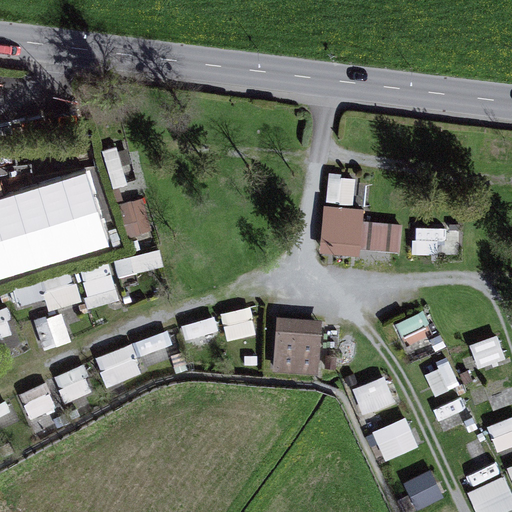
[(326,200),(354,203),(356,176),(341,175),(341,172),(329,171),(326,200)]
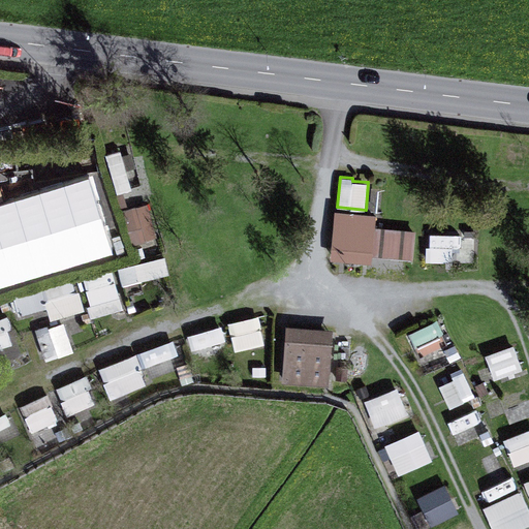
[(127,212),(136,248),(158,243),(149,207),(127,212)]
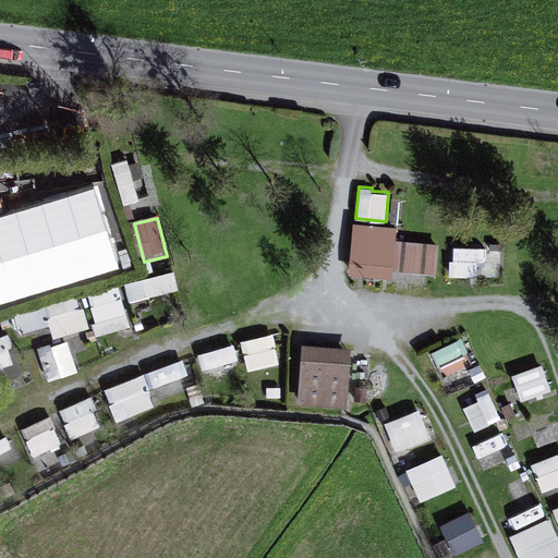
[(436,273),(439,242),(396,237),(397,223),(354,220),(348,271),(392,276),(392,268),(436,273)]
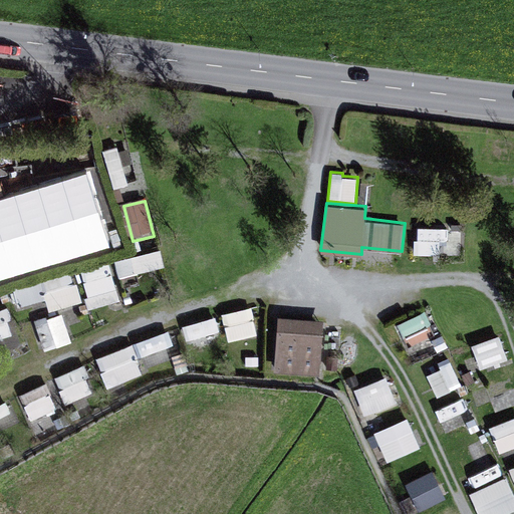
[(417,231),(417,257),(457,257),(457,231),(417,231)]
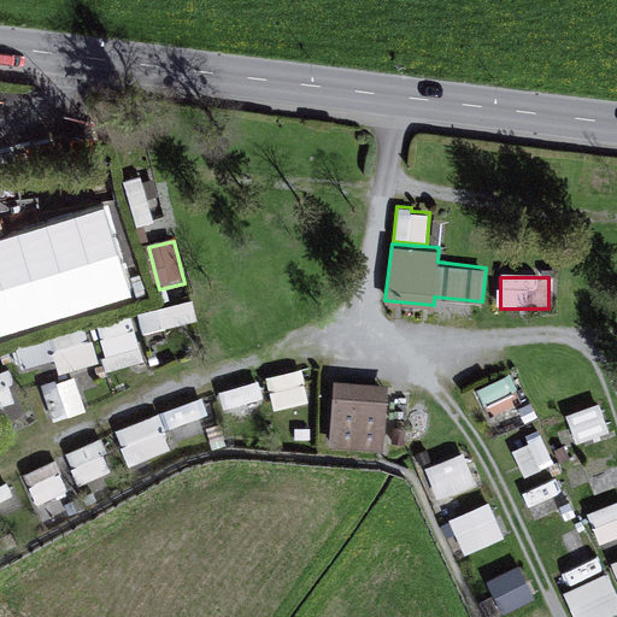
[(140,316),(145,338),(199,324),(194,303),(140,316)]
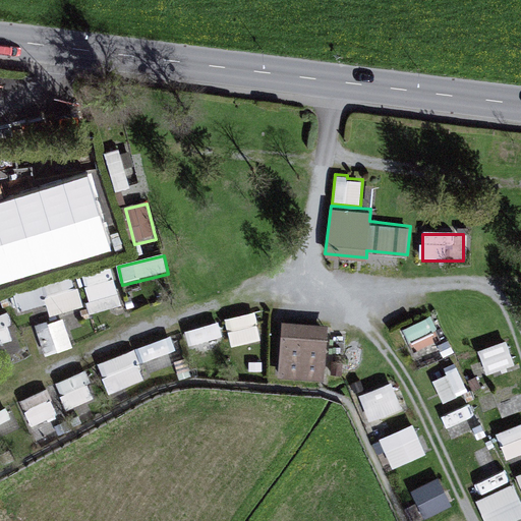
[(111,269),(82,277),(92,315),(121,308),(111,269)]
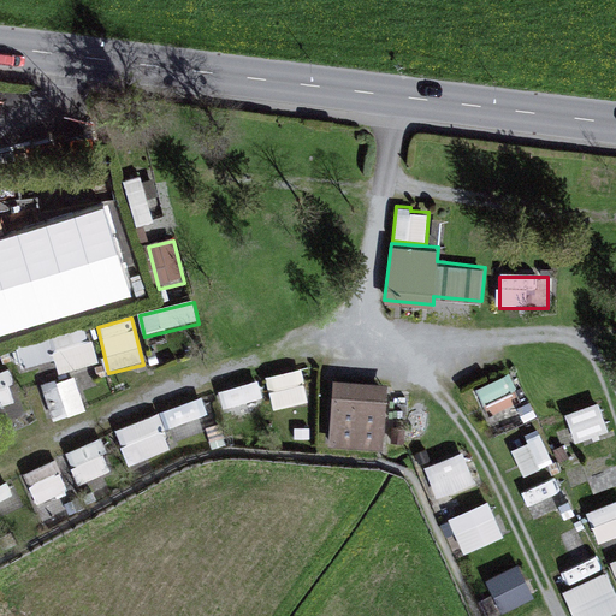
[(87,329),(17,353),(24,372),(57,361),(61,377),(99,363),(87,329)]
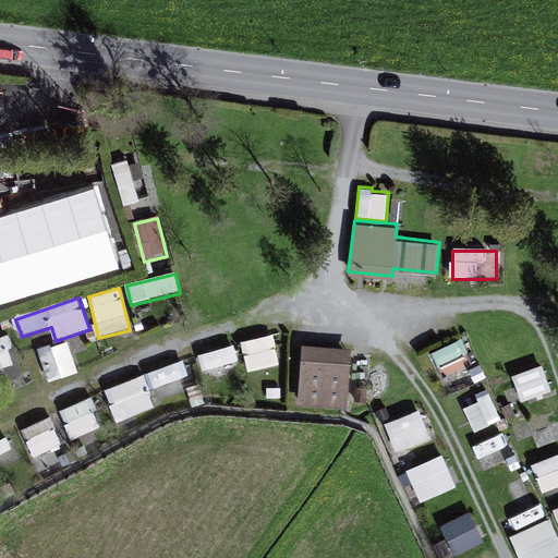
[(8,338),(0,339),(0,370),(15,366),(8,338)]
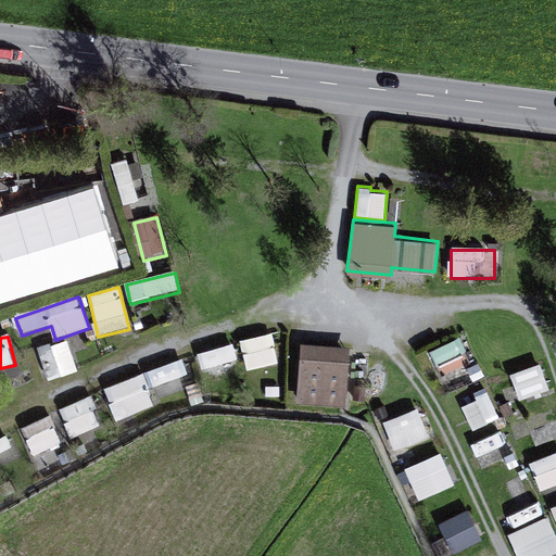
[(243,339),(245,369),(275,368),(274,337),(243,339)]
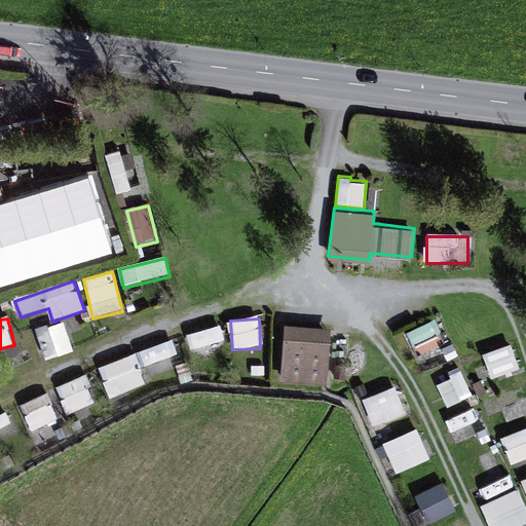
[(64,322),(36,331),(46,362),(74,352),(64,322)]
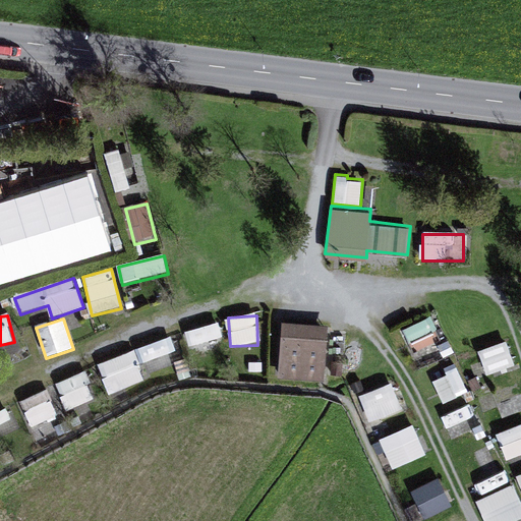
[(328,323),(281,320),(279,375),(325,378),(328,323)]
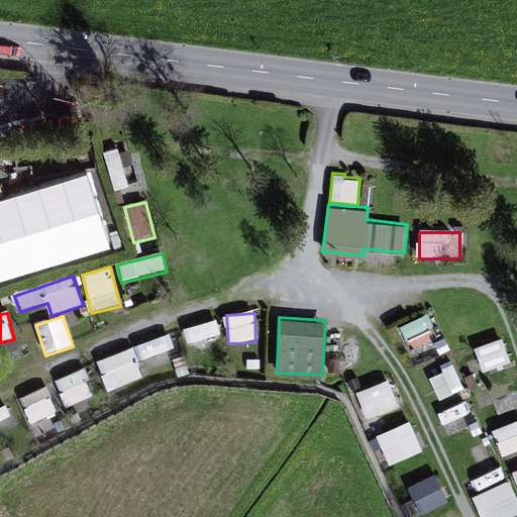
[(423,359),(447,349),(434,319),(410,329),(423,359)]
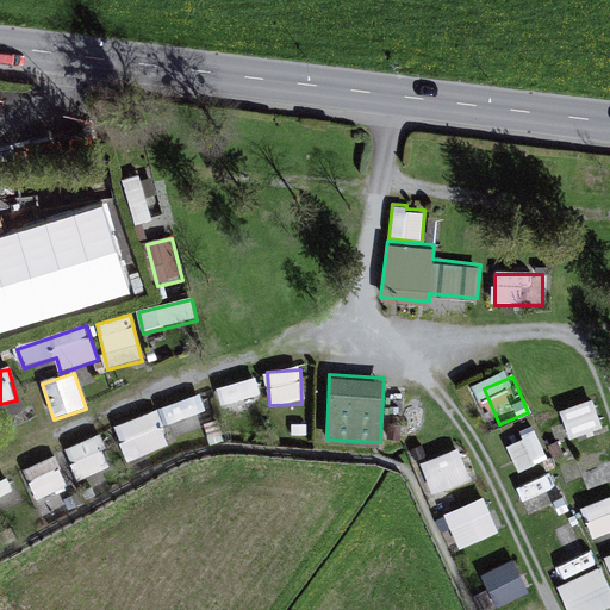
[(206,436),(197,400),(114,423),(124,458),(206,436)]
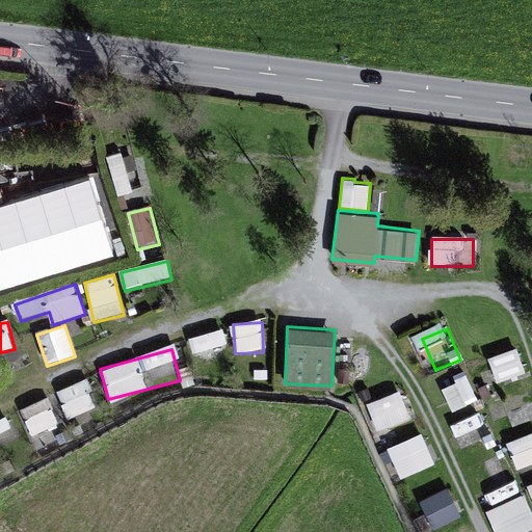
[(498,383),(527,373),(517,349),(489,360),(498,383)]
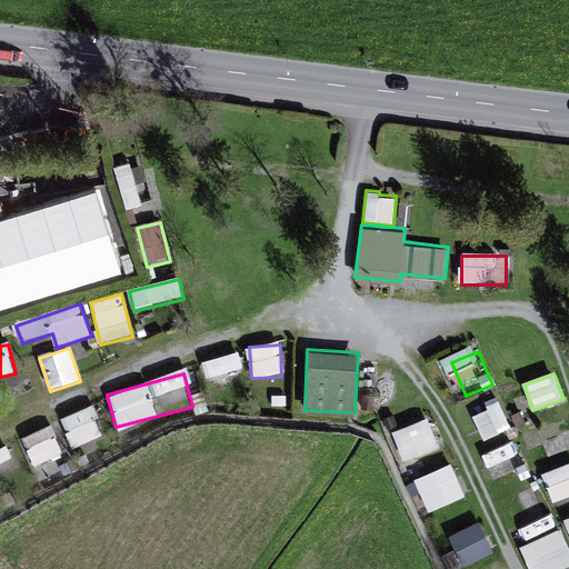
[(483,441),(512,430),(500,403),(472,416),(483,441)]
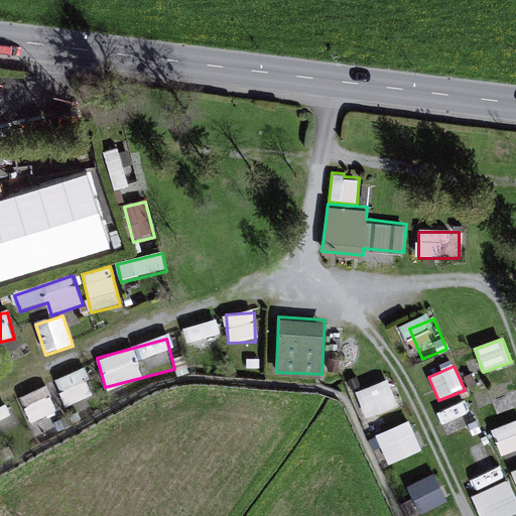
[(55,381),(67,407),(94,397),(84,370),(55,381)]
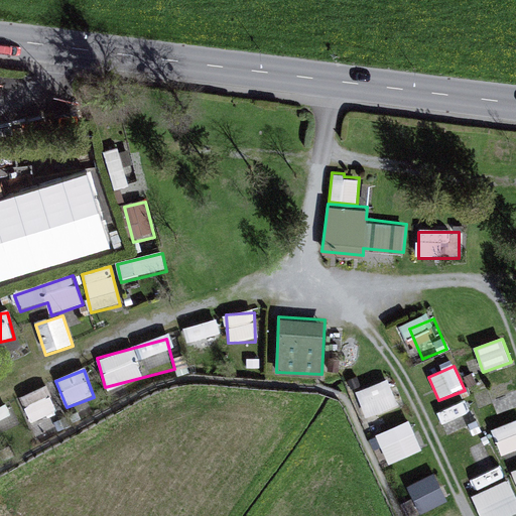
[(368,421),(402,406),(389,379),(356,394),(368,421)]
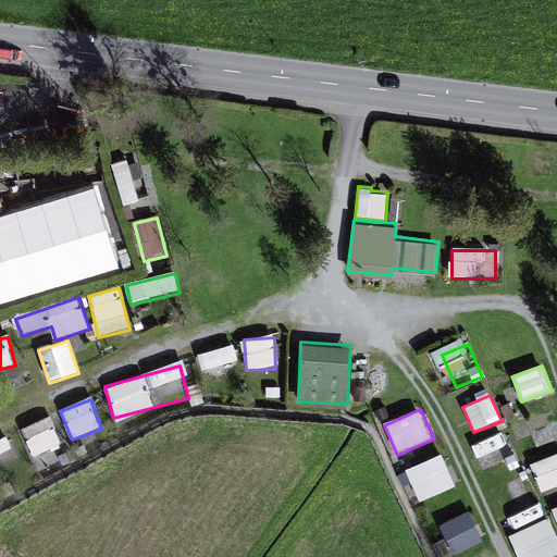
[(53,420),(24,428),(31,457),(61,449),(53,420)]
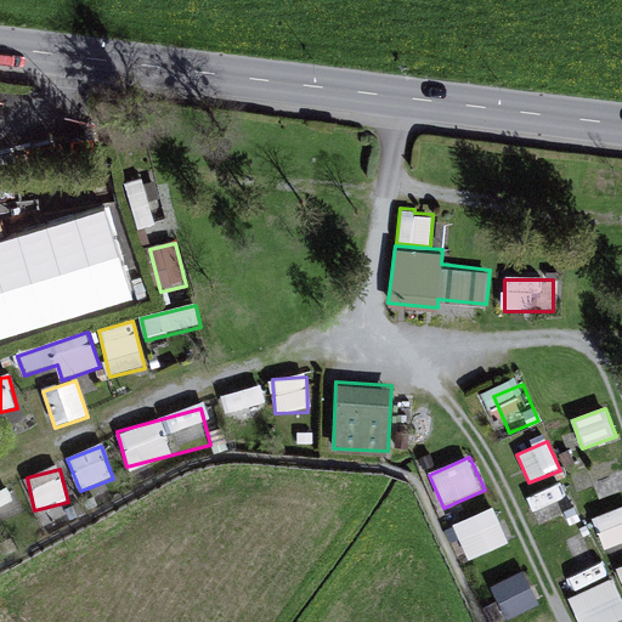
[(0,520),(17,513),(7,490),(0,492),(0,520)]
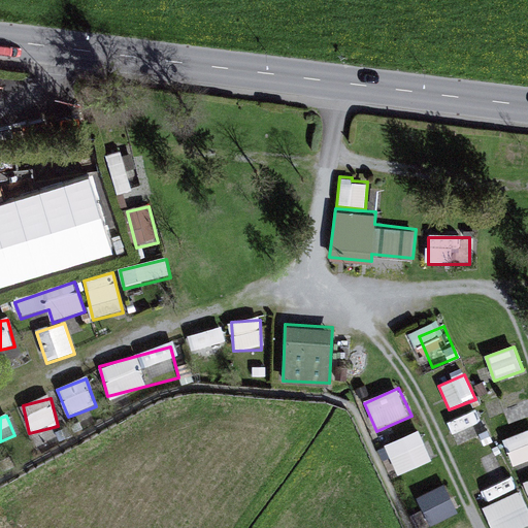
[(420,431),(385,447),(398,477),(433,463),(420,431)]
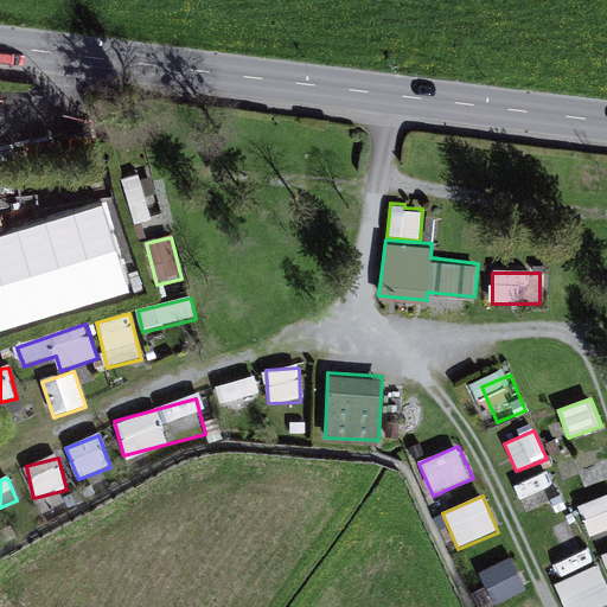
[(606,496),(580,506),(590,538),(606,532),(606,496)]
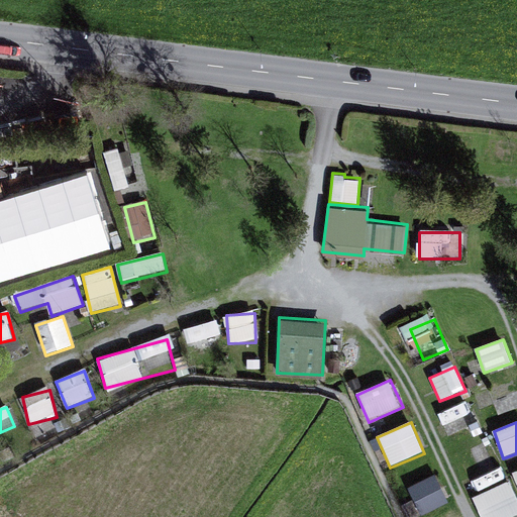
[(411,487),(419,514),(448,505),(440,478),(411,487)]
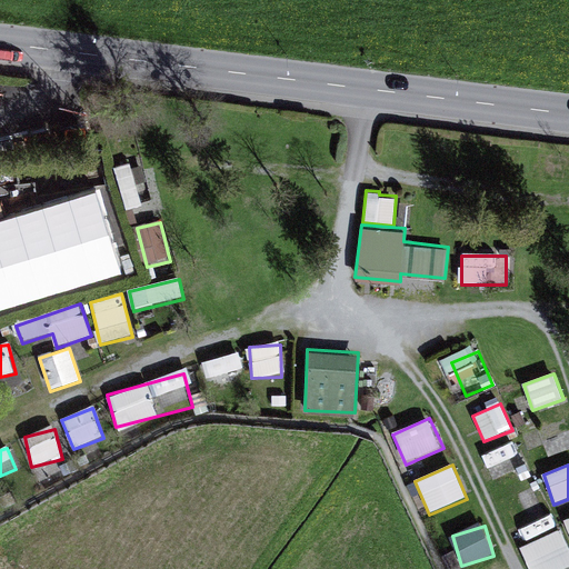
[(521,549),(529,568),(568,568),(568,547),(561,530),(521,549)]
